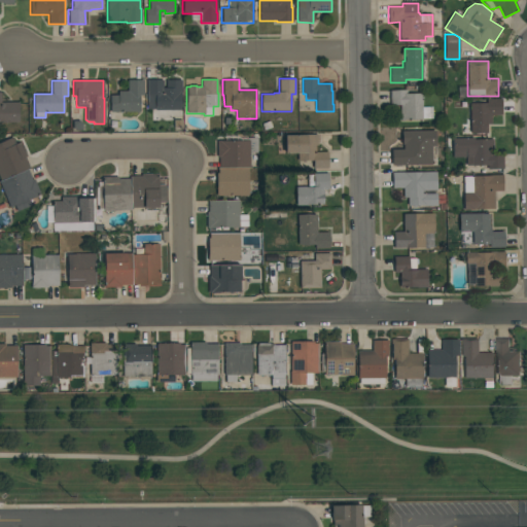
[(143,80),(143,95),(140,95),(140,111),(109,112),(109,95),(117,95),(117,91),(128,91),(128,80),(143,80)]
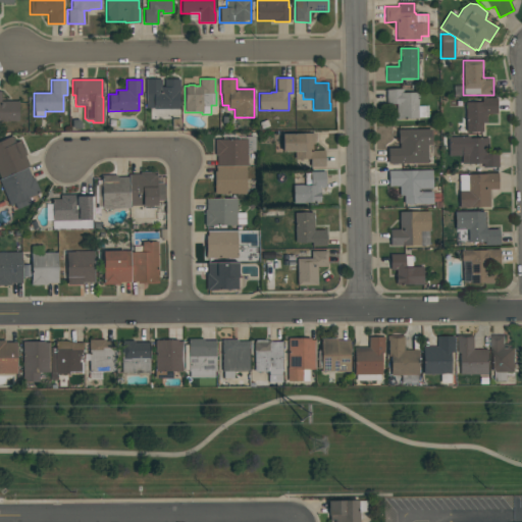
[(179,80),(179,89),(178,89),(178,109),(153,109),(153,108),(146,108),(146,94),(145,94),(145,80),(179,80)]
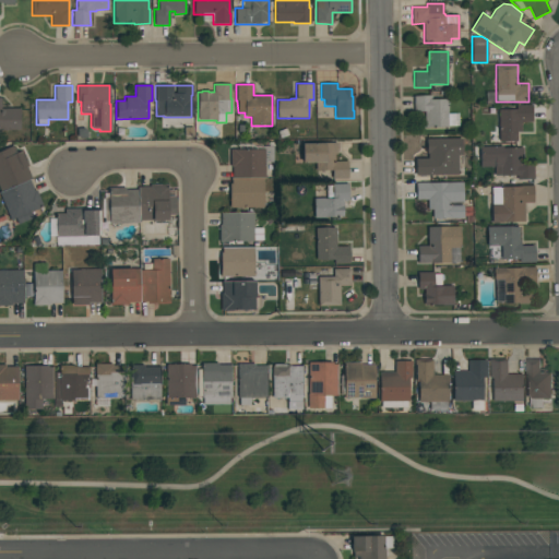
[(459,126),(448,126),(448,127),(425,128),(425,111),(414,111),(413,95),(431,95),(431,99),(447,98),(447,114),(458,114),(459,126)]
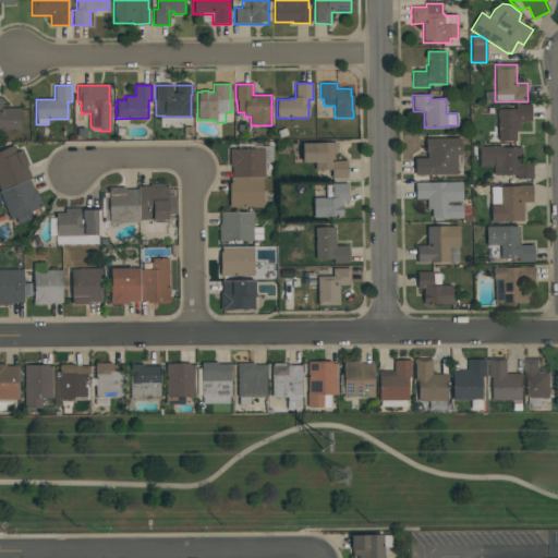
[(0,98),(1,98),(1,108),(20,108),(20,130),(0,130),(0,98)]
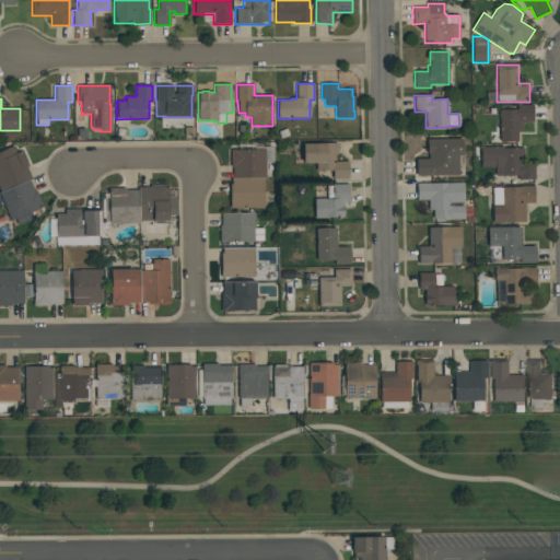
[(533,105),(533,123),(522,123),(522,131),(517,131),(517,141),(499,141),(499,109),(516,109),(516,105),(533,105)]
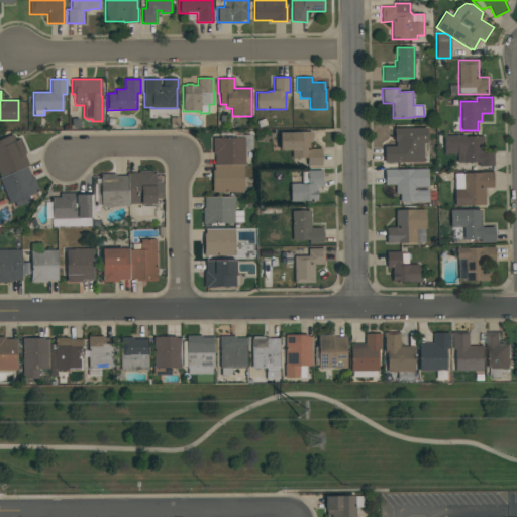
[(394,128),(427,128),(427,143),(423,143),(423,162),(384,162),(384,146),(395,146),(395,141),(394,141),(394,128)]
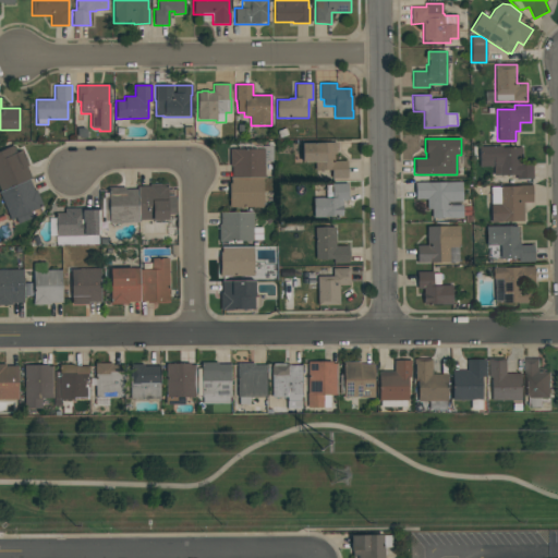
[(336,142),(336,154),(334,154),(334,161),(347,161),(347,178),(331,178),(331,170),(315,170),(315,162),(302,162),(301,143),(324,143),(336,142)]
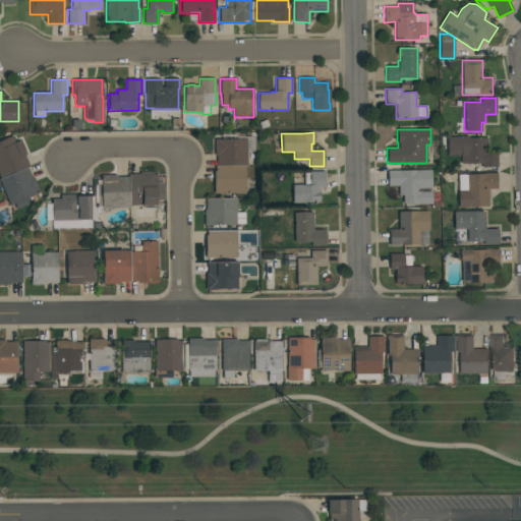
[(0,140),(12,135),(15,142),(20,140),(31,165),(27,167),(0,178),(0,140)]
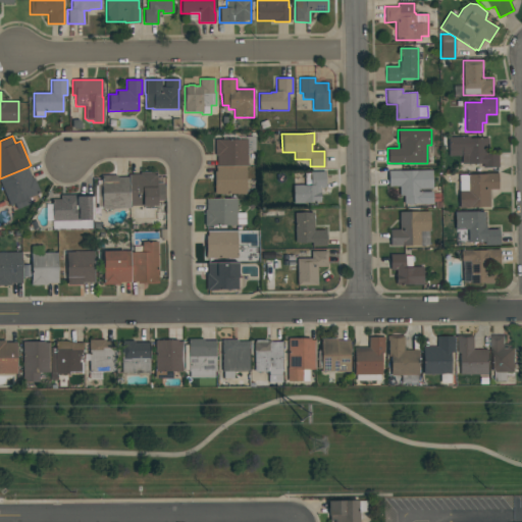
[(214,139),(218,139),(218,140),(246,140),(246,137),(255,136),(255,152),(247,152),(247,166),(246,166),(216,166),(216,156),(215,156),(214,139)]
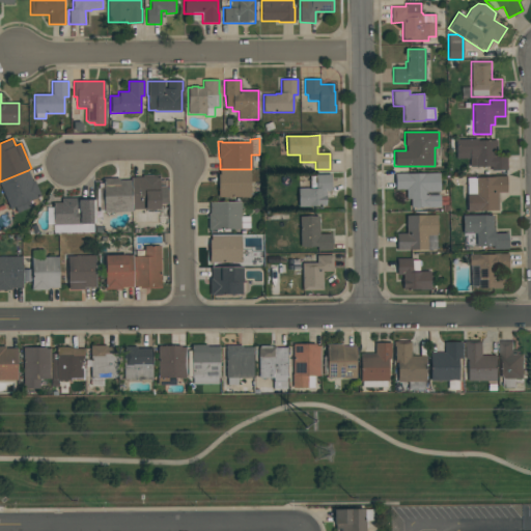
[(455,159),(455,139),(477,139),(477,141),(497,140),(497,150),(496,150),(496,156),(506,156),(507,170),(491,170),(491,166),(470,167),(470,159),(455,159)]
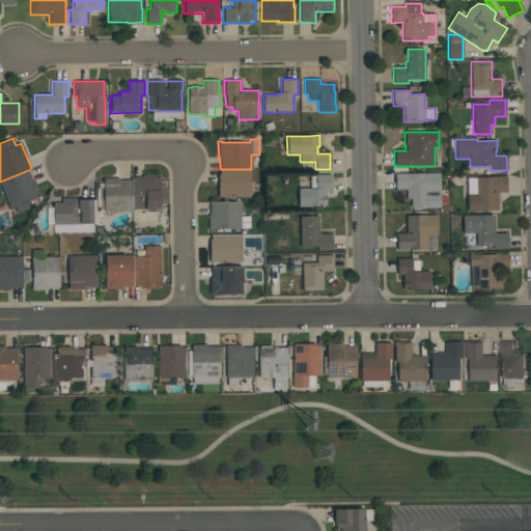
[(219,169),(220,169),(250,169),(250,197),(218,197),(218,174),(219,174),(219,169)]
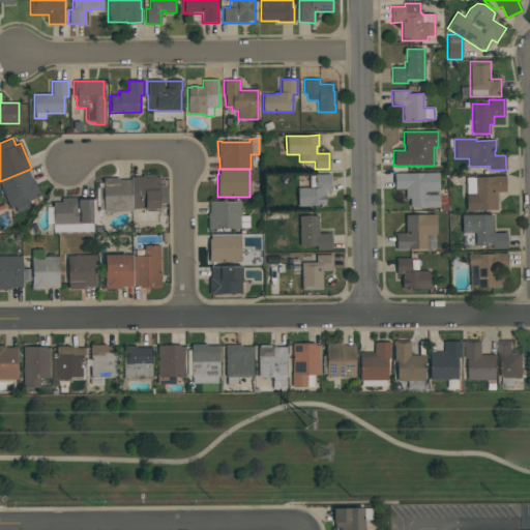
[(0,181),(28,170),(32,180),(34,180),(40,196),(29,201),(31,206),(17,212),(15,206),(9,208),(0,184),(0,181)]
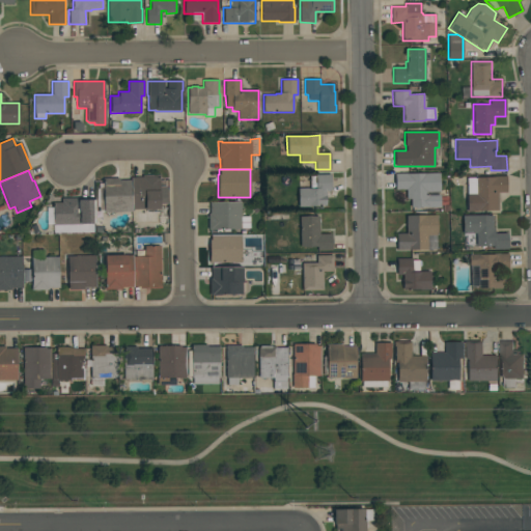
[(411,207),(411,199),(407,199),(407,190),(395,190),(394,173),(409,173),(425,173),(439,173),(440,192),(427,192),(427,195),(440,195),(440,207),(411,207)]
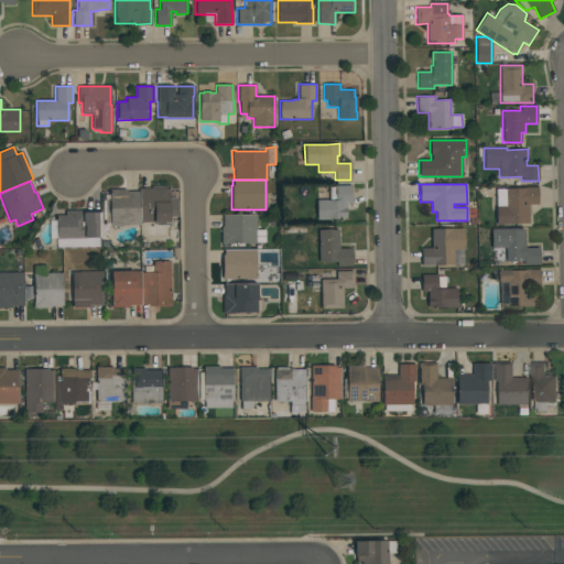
[(351,185),(351,203),(345,203),(345,207),(346,207),(346,218),(345,218),(328,218),(328,219),(316,219),(316,199),(328,199),(328,186),(335,186),(335,185),(351,185)]
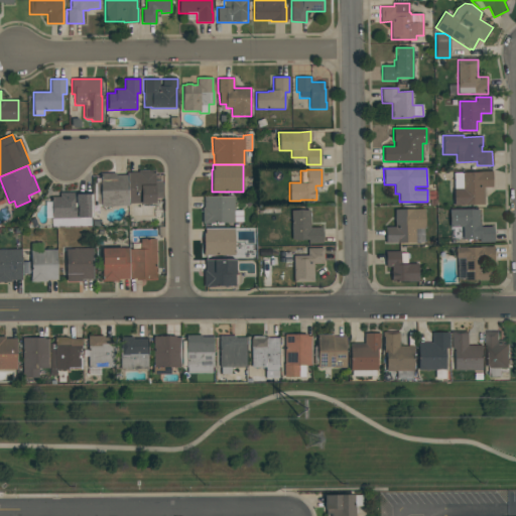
[(127,172),(138,172),(138,170),(154,170),(155,180),(162,180),(162,199),(155,199),(155,204),(154,204),(154,206),(142,206),(142,204),(127,204),(127,174),(127,172)]
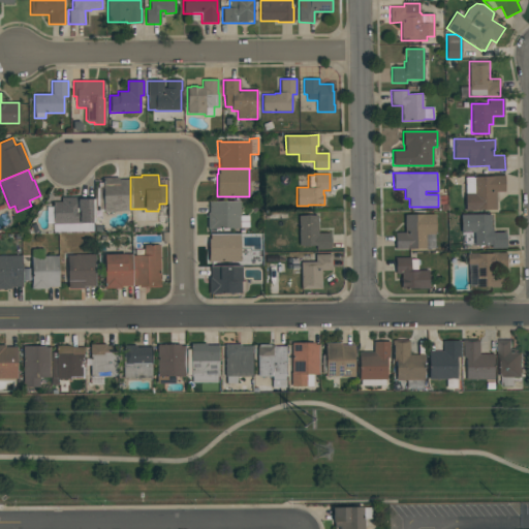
[(465,211),(465,194),(465,177),(492,177),(492,176),(504,176),(504,191),(495,191),(495,210),(475,210),(475,211),(465,211)]
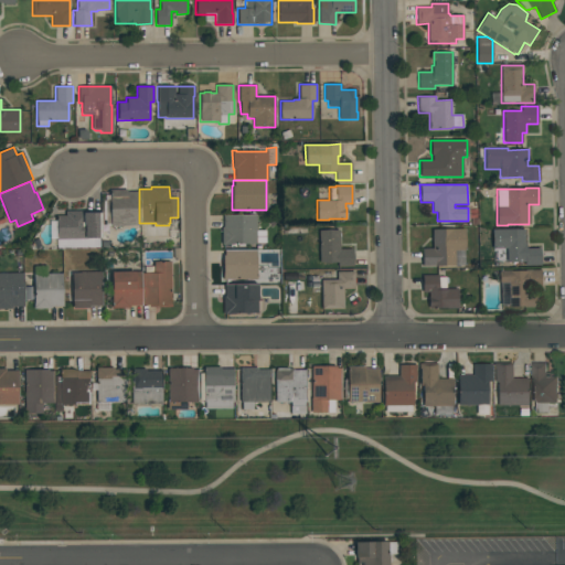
[(109,190),(127,190),(127,191),(139,191),(139,223),(139,225),(109,225),(106,225),(106,200),(109,200),(109,190)]
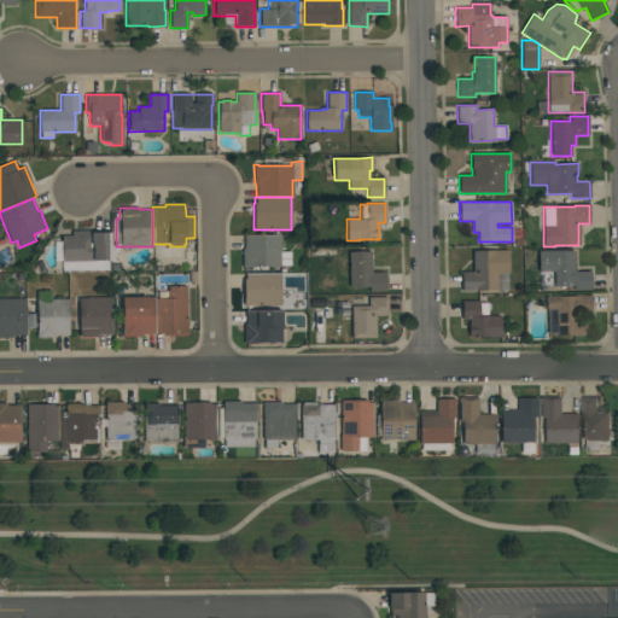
[(110,232),(110,261),(108,261),(108,270),(62,270),(62,235),(71,235),(71,231),(92,231),(92,232),(110,232)]
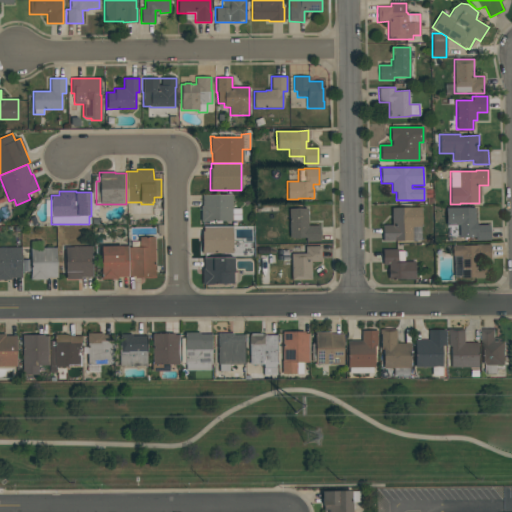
[(202,195),(232,195),(232,208),(240,208),(240,220),(232,220),(232,221),(208,221),(208,222),(201,222),(201,206),(202,206),(202,195)]
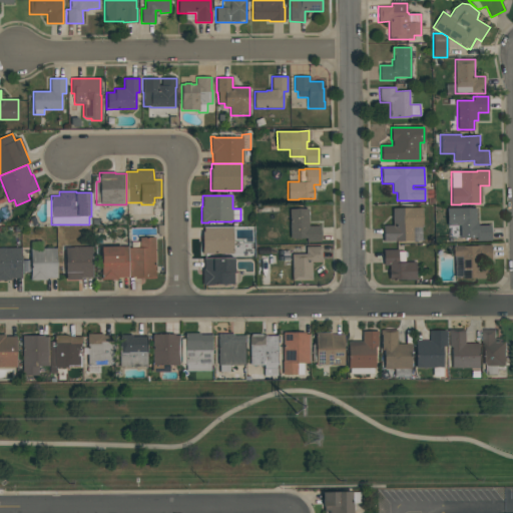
[(421,241),(383,241),(383,225),(392,225),(392,207),(422,207),(422,227),(421,227),(421,241)]
